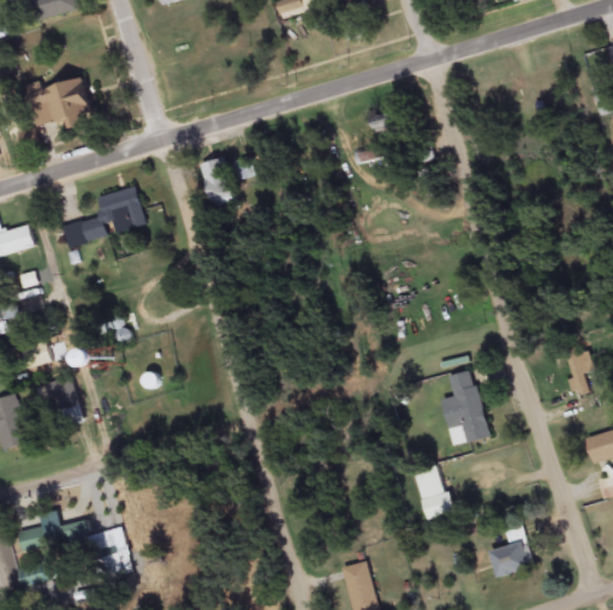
[(79,9),(76,0),(21,0),(27,23),(79,9)]
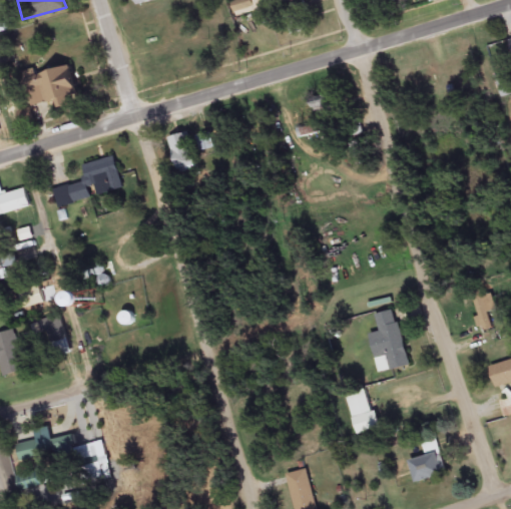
[(229,0),(232,14),(269,5),(267,0),(229,0)]
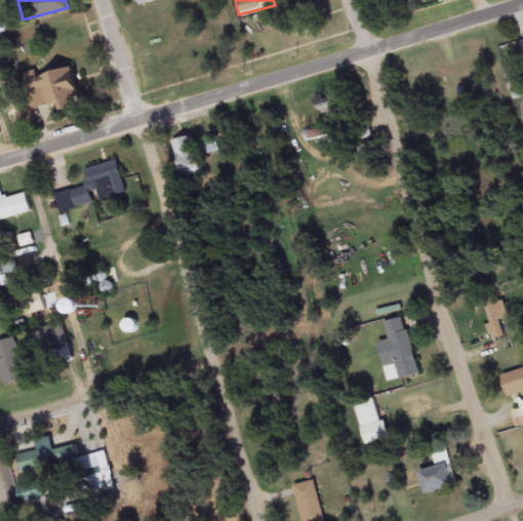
[(39,89),(29,91),(33,107),(56,101),(58,108),(71,105),(69,98),(77,96),(70,67),(35,75),(39,89)]
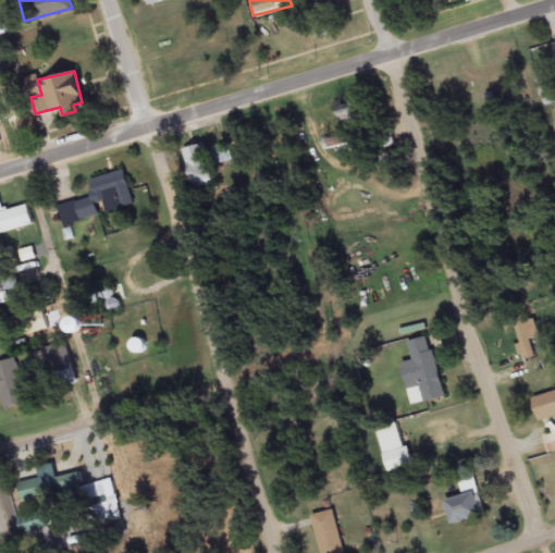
[(346,115),(354,128),(369,120),(357,98),(336,109),(342,118),(346,115)]
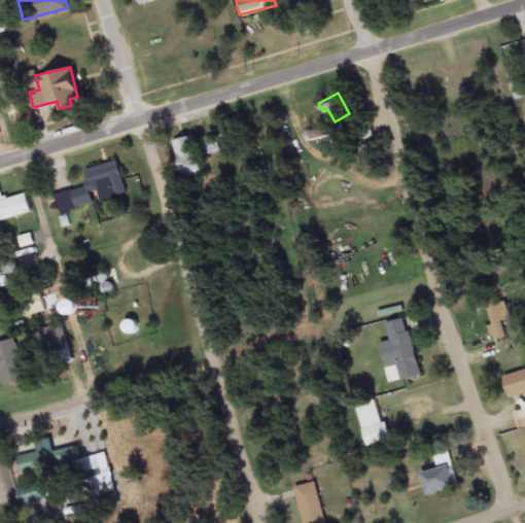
[(191,135),(171,139),(180,175),(200,171),(191,135)]
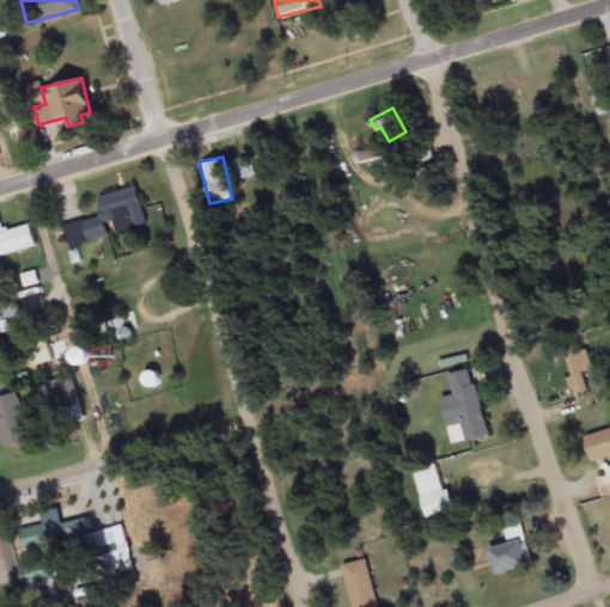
[(232,161),(238,179),(251,175),(246,157),(232,161)]
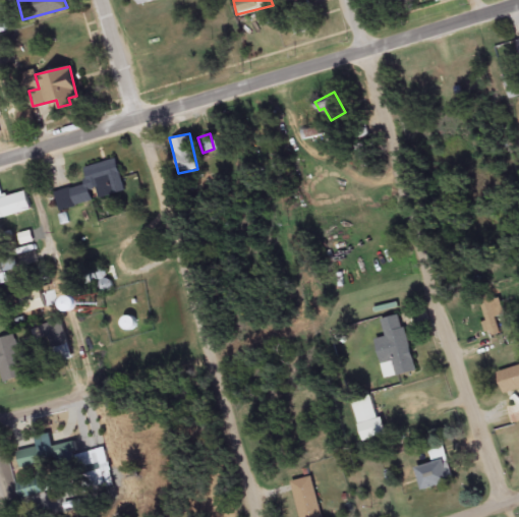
[(52,190),(56,208),(122,191),(115,158),(81,166),(85,183),(52,190)]
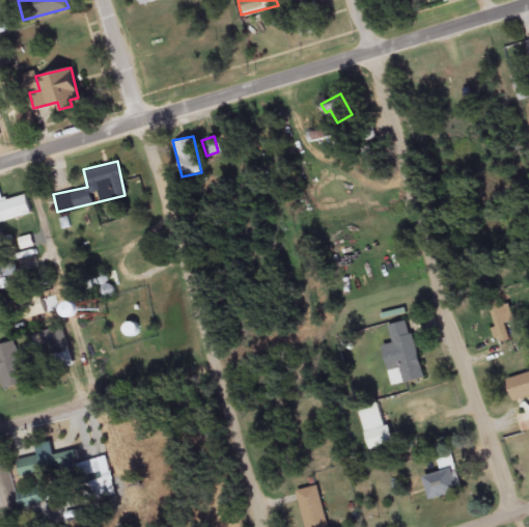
[(0,220),(29,213),(24,194),(1,199),(0,195),(0,220)]
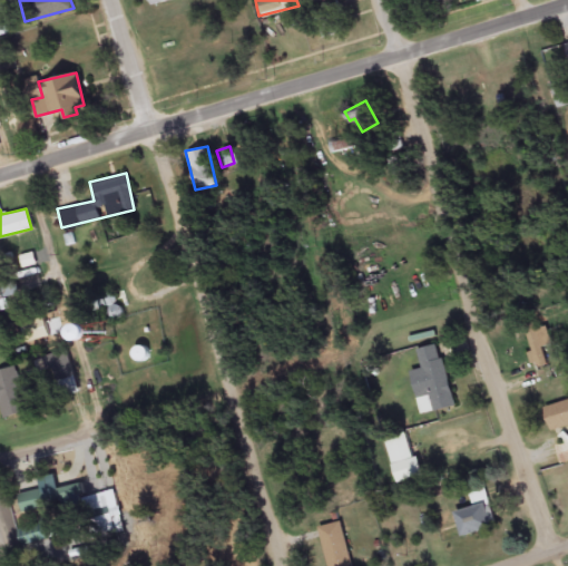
[(0,324),(1,324),(0,321),(0,308),(5,306),(1,296),(16,292),(12,279),(0,282),(0,324)]
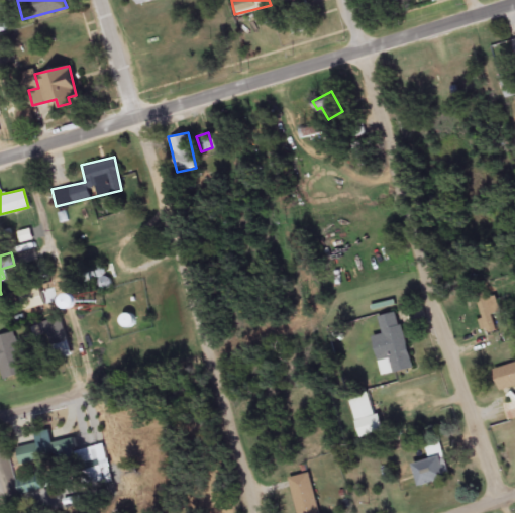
[(84,280),(107,287),(109,279),(102,277),(104,269),(89,264),(84,280)]
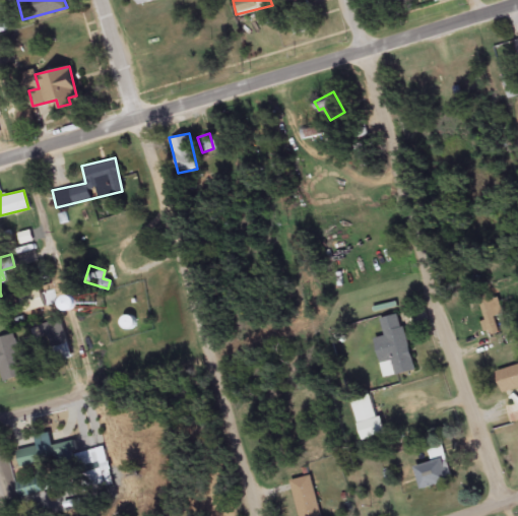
[(493,315),(501,313),(498,298),(479,301),(486,328),(495,327),(493,315)]
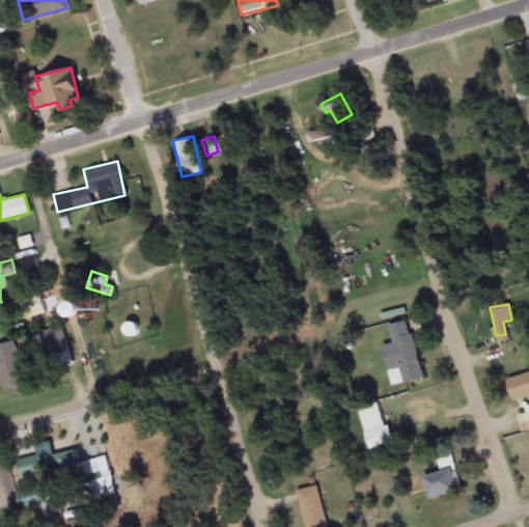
[(421,378),(408,320),(387,324),(391,342),(381,344),(390,385),(421,378)]
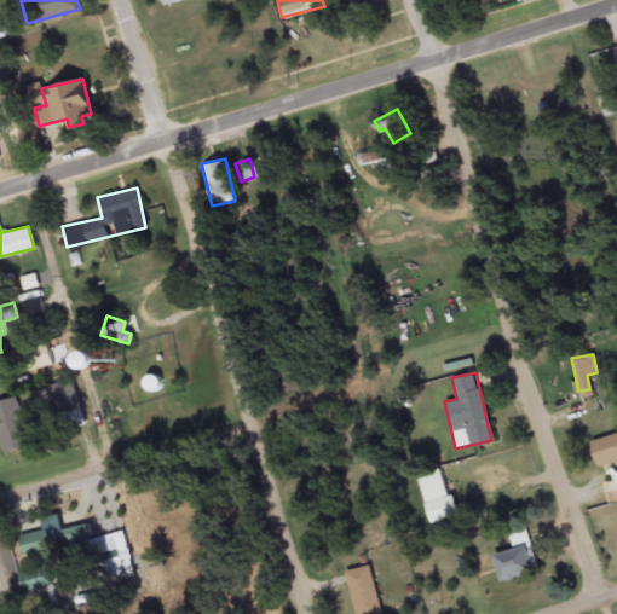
[(48,384),(62,430),(85,423),(70,377),(48,384)]
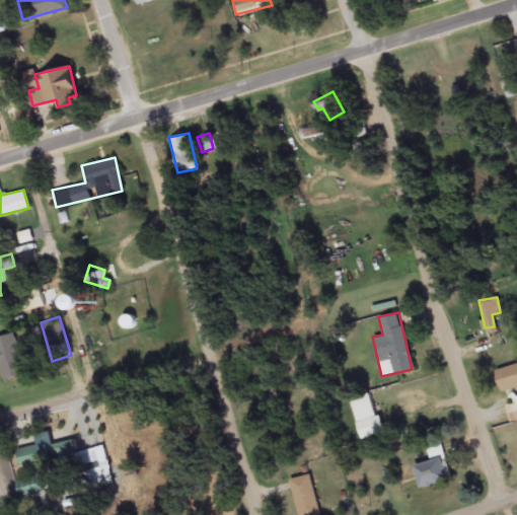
[(0,380),(23,374),(13,333),(0,336),(0,380)]
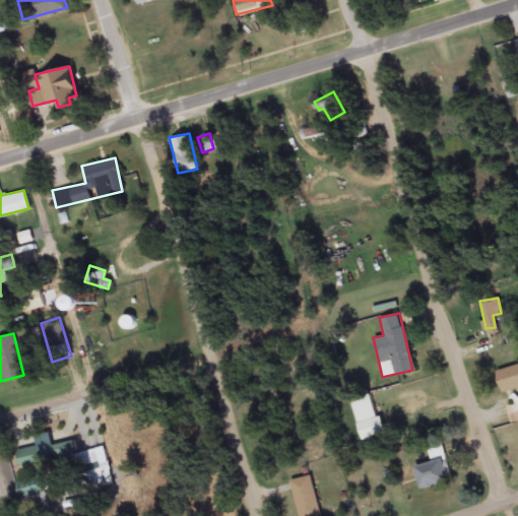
[(517,363),(495,369),(499,390),(517,385),(517,363)]
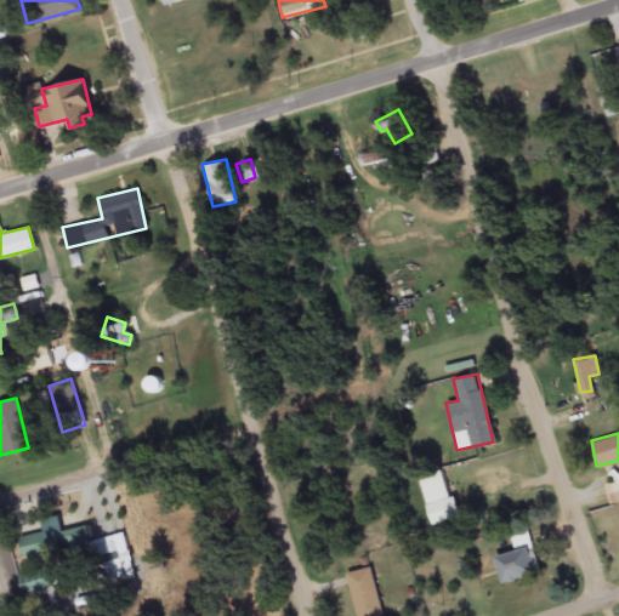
[(418,475),(431,524),(459,518),(452,488),(448,489),(443,469),(418,475)]
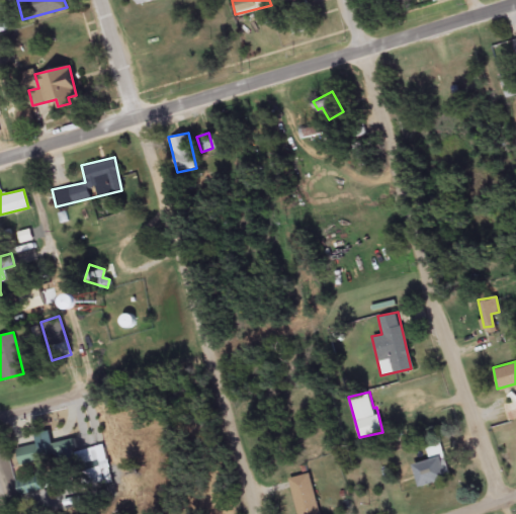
[(507,419),(515,416),(515,400),(504,403),(507,419)]
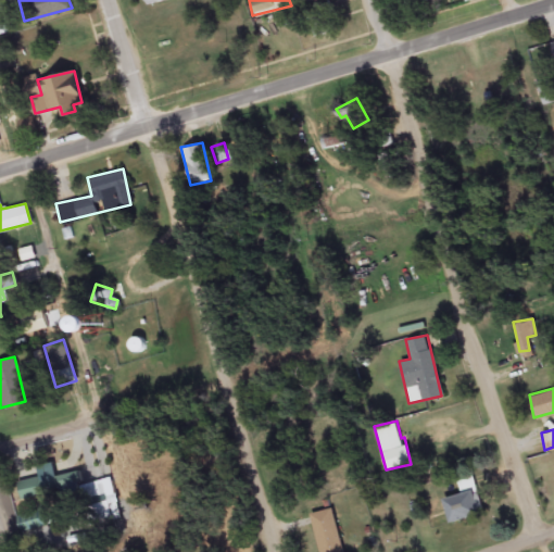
[(90,484),(93,514),(109,513),(105,483),(90,484)]
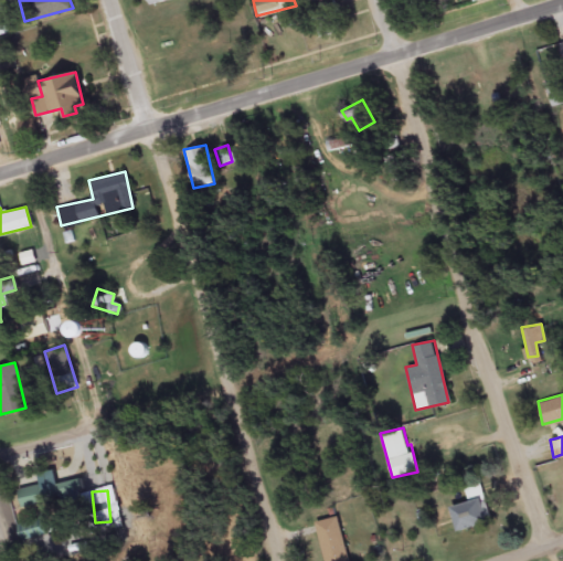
[(484,500),(453,500),(453,526),(484,526),(484,500)]
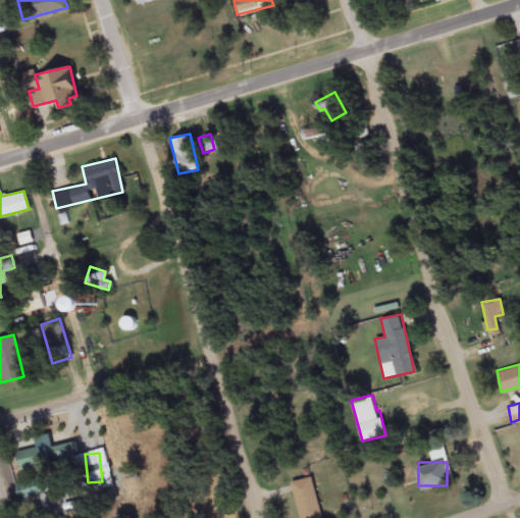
[(290,481),(298,517),(319,517),(311,476),(290,481)]
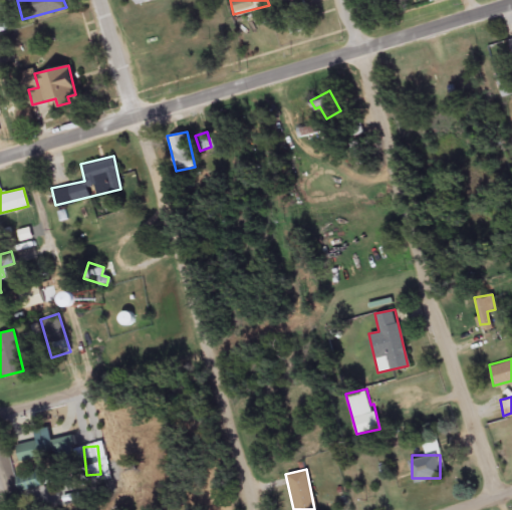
[(17,489),(39,486),(38,472),(16,474),(17,489)]
